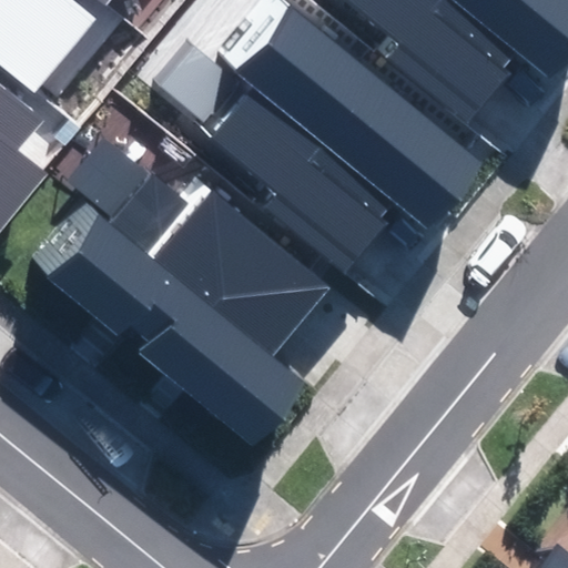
[(0,0),(0,61),(36,91),(97,19),(73,0),(0,0)]
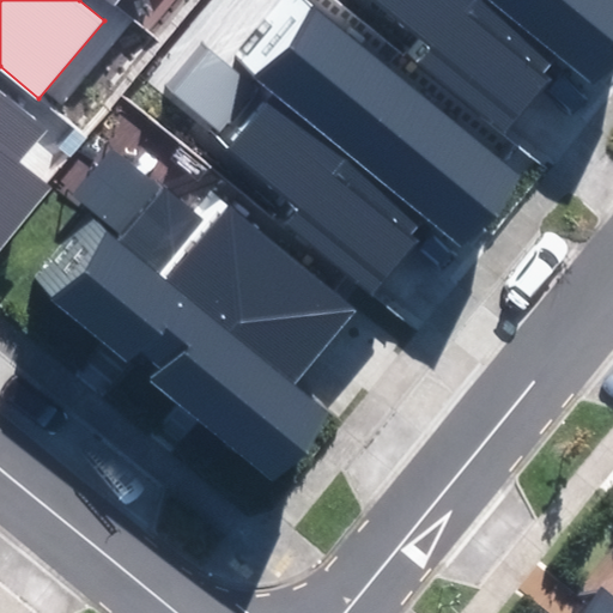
[(420,64),(505,133),(563,65),(595,91),(612,68),(612,0),(378,0),(435,46),(420,64)]
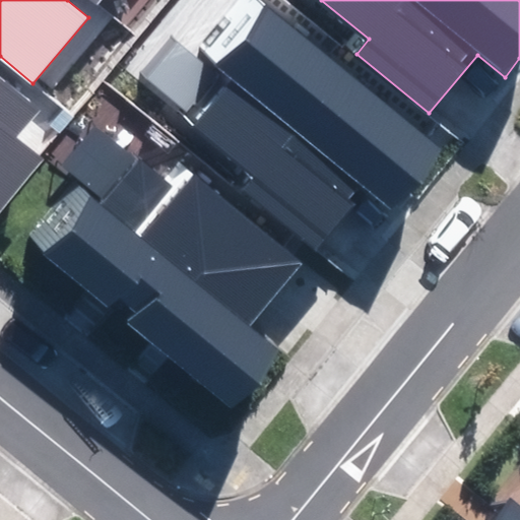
[(244,190),(316,249),(365,190),(392,213),(444,149),(266,3),(215,64),(234,78),(195,125),(256,175),(244,190)]
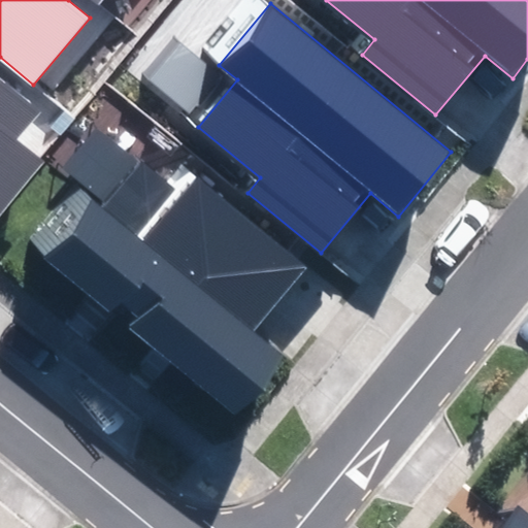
[(0,216),(44,163),(17,140),(40,112),(0,78),(0,216)]
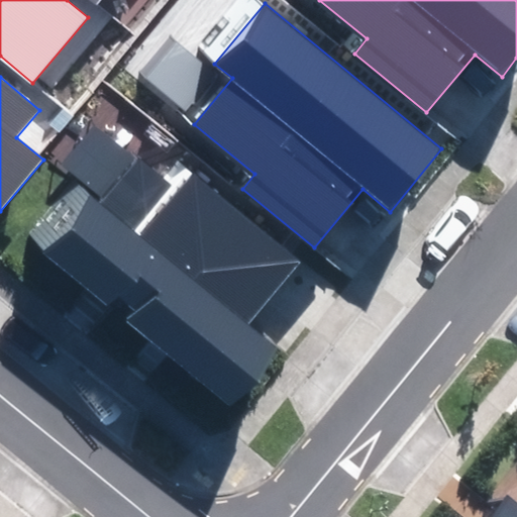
[(127,320),(230,407),(281,348),(249,323),(301,264),(186,165),(167,187),(95,125),(59,168),(89,193),(42,247),(109,305),(116,296),(134,311),(127,320)]
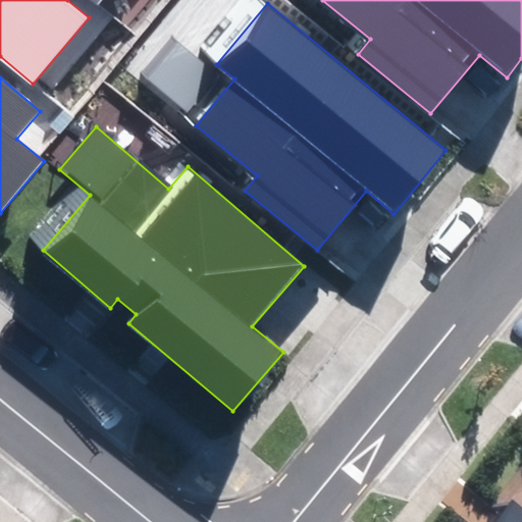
[(497,521),(521,521),(521,510),(513,503),(497,521)]
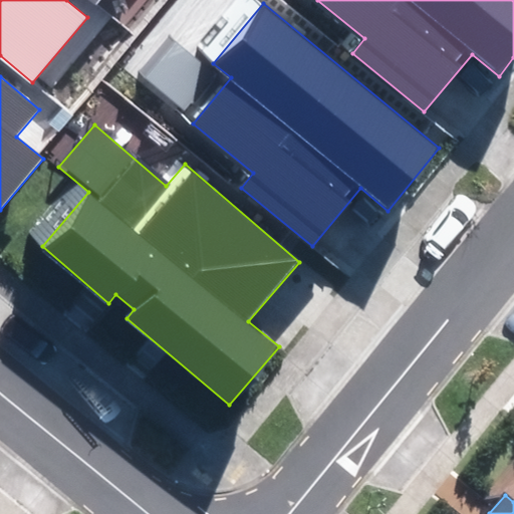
All buildings are outlined.
